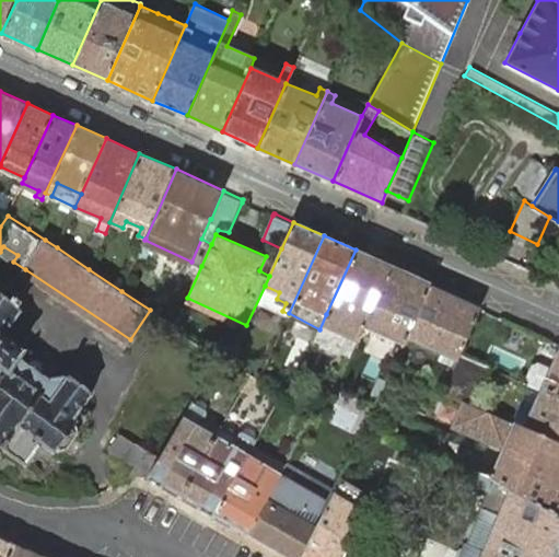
[(201,239),(191,262),(201,266),(211,244),(201,239)]
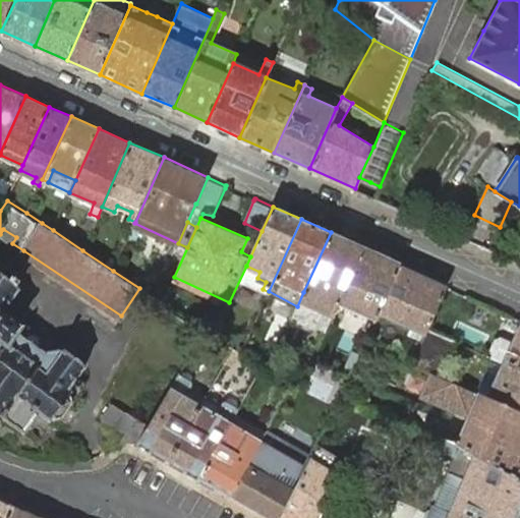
[(3,229),(0,234),(12,243),(16,237),(3,229)]
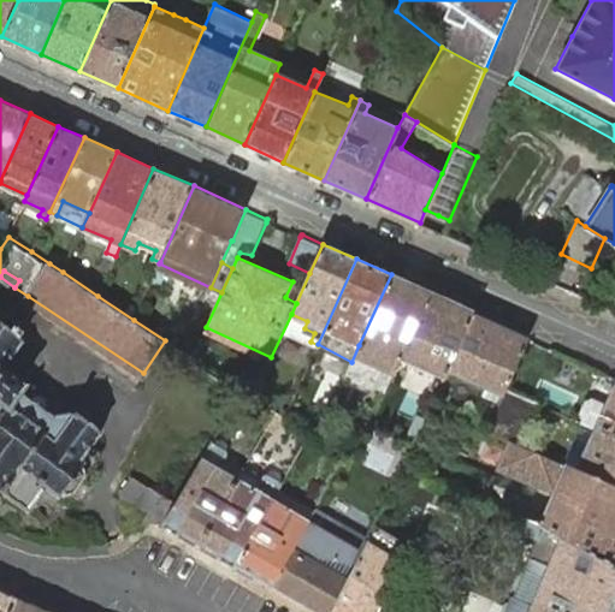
[(430,291),(391,274),(359,345),(352,362),(348,370),(386,387),(400,357),(430,291)]
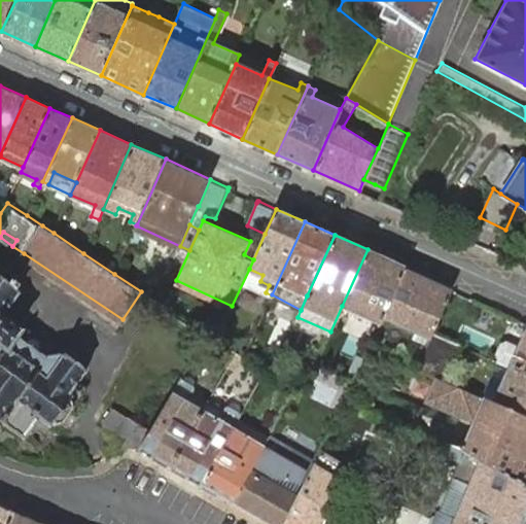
[(406,266),(367,249),(342,306),(374,319),(370,329),(376,333),(385,313),(406,266)]
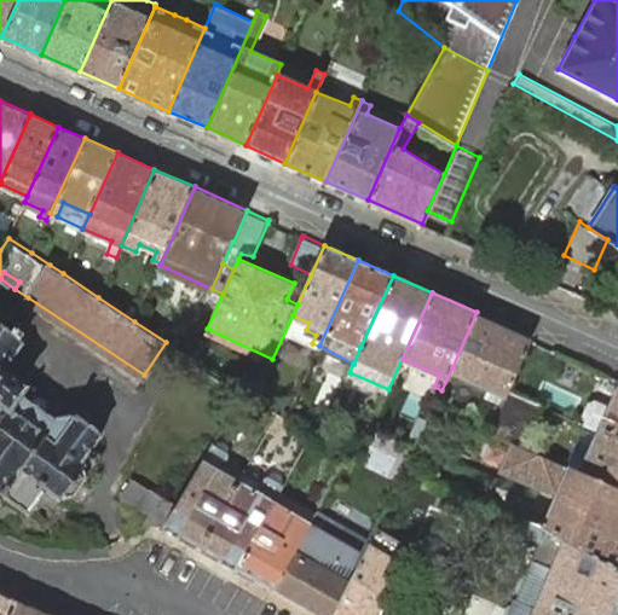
[(532,337),(477,312),(452,367),(507,393),(508,388),(531,340),(532,337)]
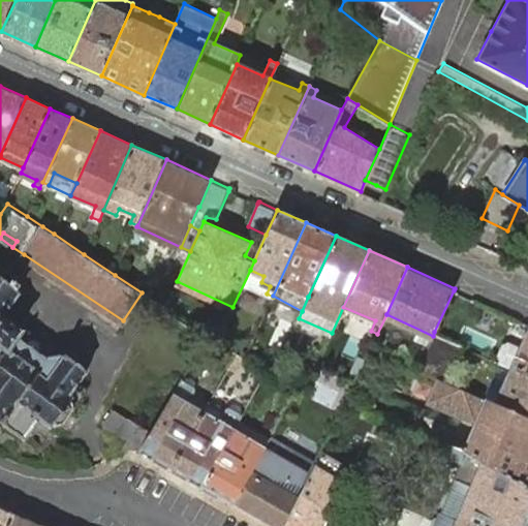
[(0,427),(1,426),(3,423),(26,438),(40,418),(52,426),(53,427),(55,424),(56,424),(63,424),(63,423),(73,409),(72,401),(70,401),(73,397),(69,395),(88,370),(64,353),(63,354),(61,352),(48,356),(39,350),(45,343),(43,342),(32,334),(31,334),(26,341),(19,335),(22,330),(3,316),(19,295),(18,289),(17,288),(19,284),(11,279),(9,282),(0,275),(0,427)]
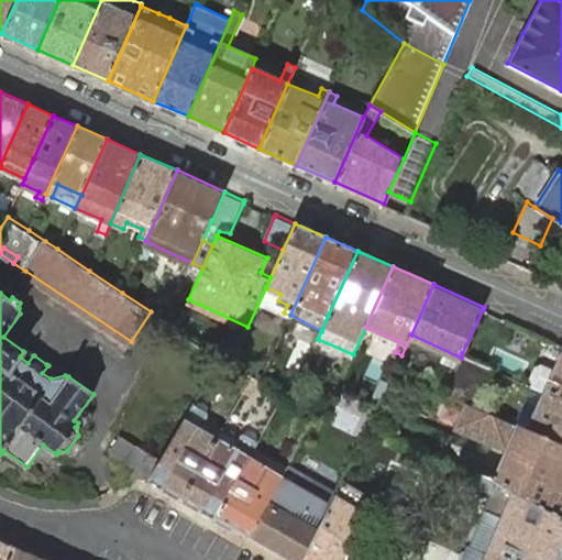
[(537,387),(547,392),(561,398),(561,341),(558,340),(547,365),(542,363),(537,365),(532,375),(535,381),(539,383),(537,387)]
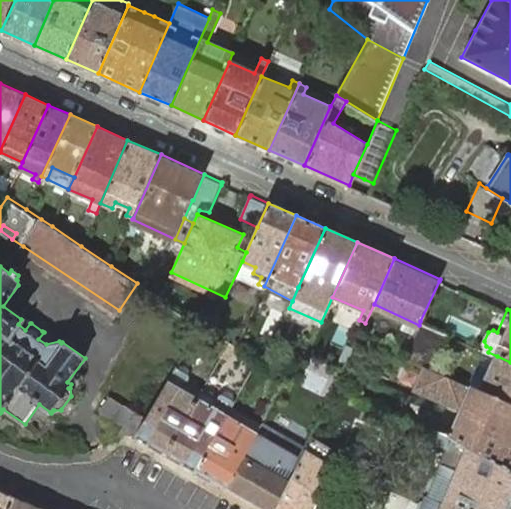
[(420,321),(419,325),(404,357),(424,367),(433,370),(449,334),(420,321)]
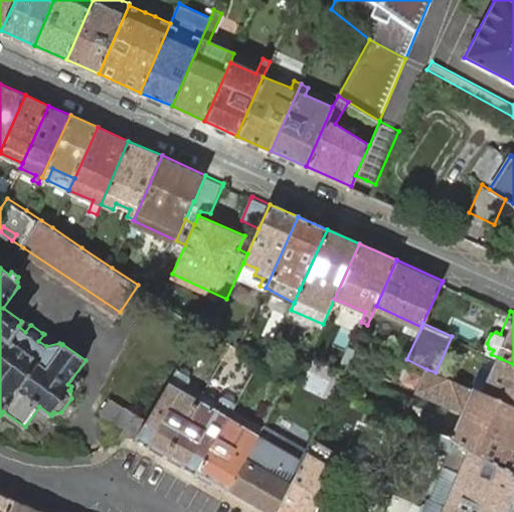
[(229,345),(217,337),(214,342),(220,346),(217,351),(223,355),(229,345)]
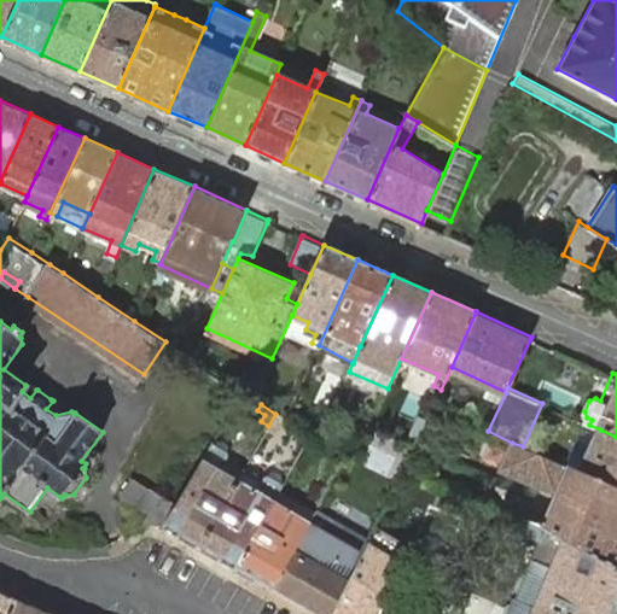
[(287,416),(291,408),(285,405),(281,413),(287,416)]
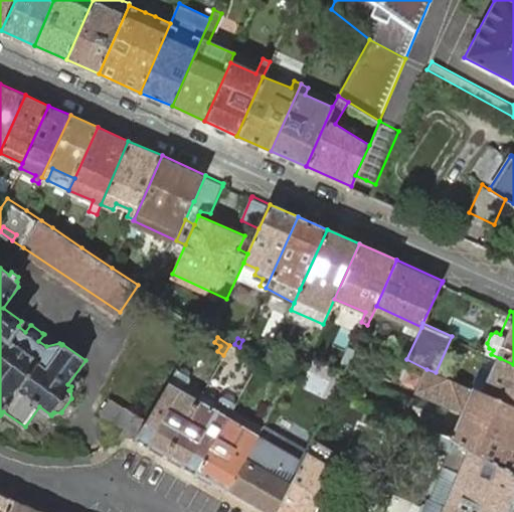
[(306,346),(301,356),(310,361),(315,351),(312,349),(306,346)]
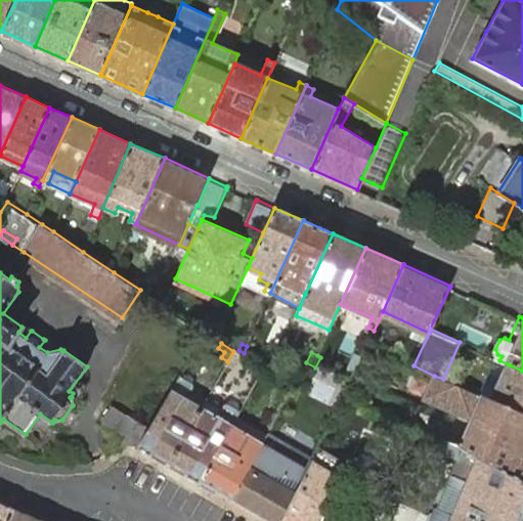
[(509,364),(499,360),(482,397),(492,401),(509,364)]
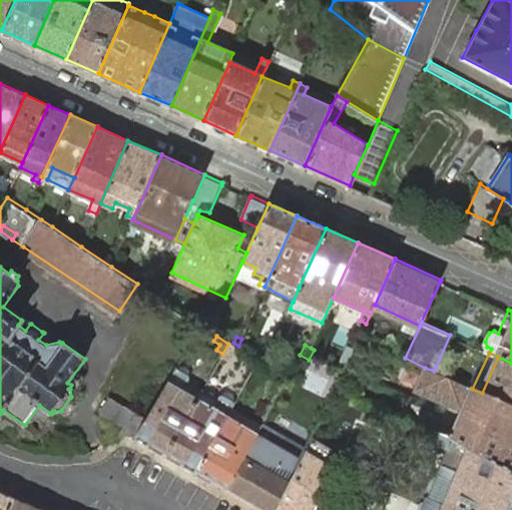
[(511,363),(498,357),(482,393),(511,406),(511,363)]
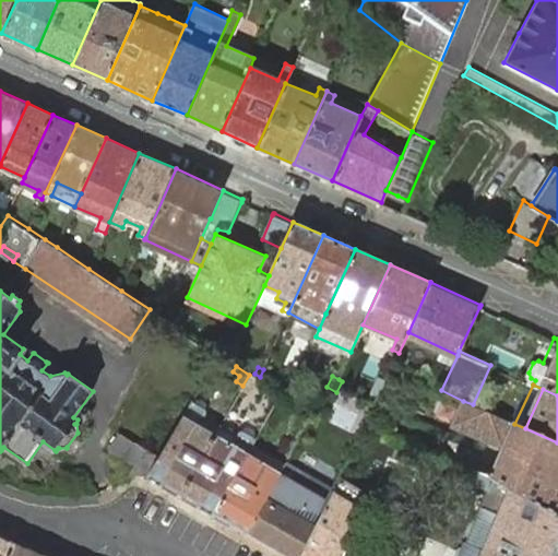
[(473,404),(463,401),(452,425),(483,439),(502,447),(490,474),(488,473),(487,475),(493,477),(538,507),(557,515),(557,442),(525,428),(514,424),(473,404)]
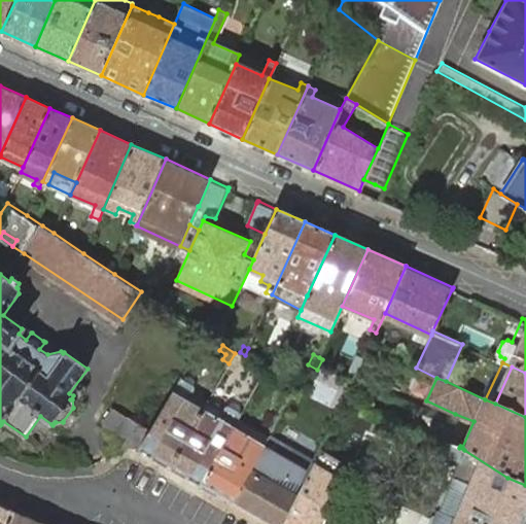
[(182,380),(179,380),(173,391),(203,409),(207,402),(191,392),(195,388),(193,386),(182,380)]
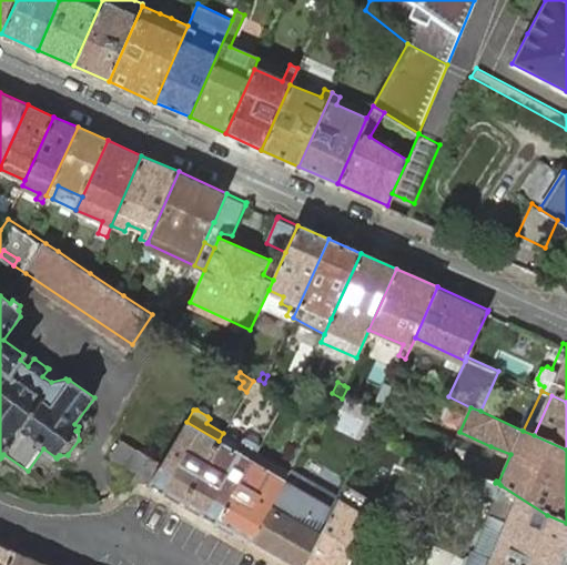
[(219,441),(186,422),(164,462),(152,483),(184,502),(219,441)]
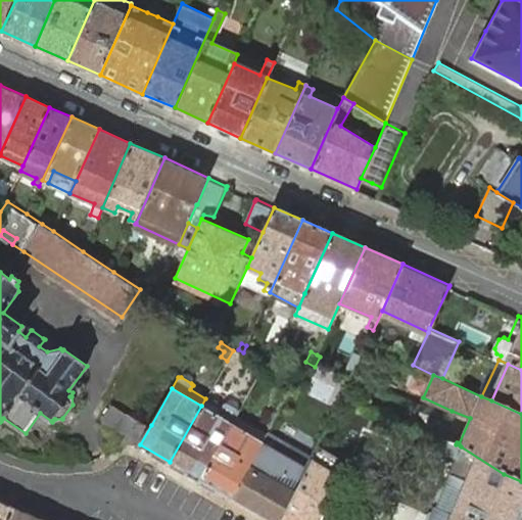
[(221,408),(205,398),(201,406),(232,423),(236,415),(238,412),(237,410),(226,404),(224,404),(221,408)]
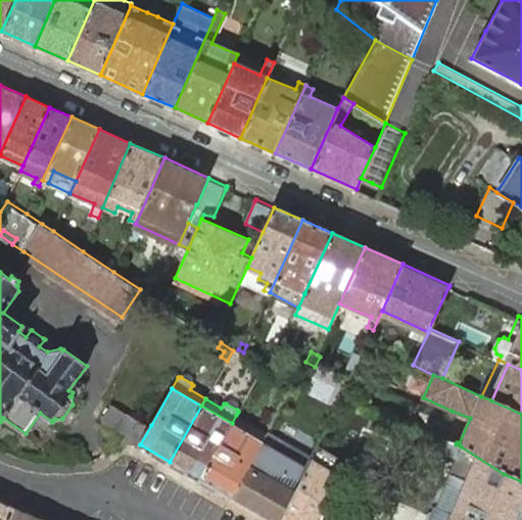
[(136,417),(113,404),(104,420),(121,430),(127,433),(136,417)]
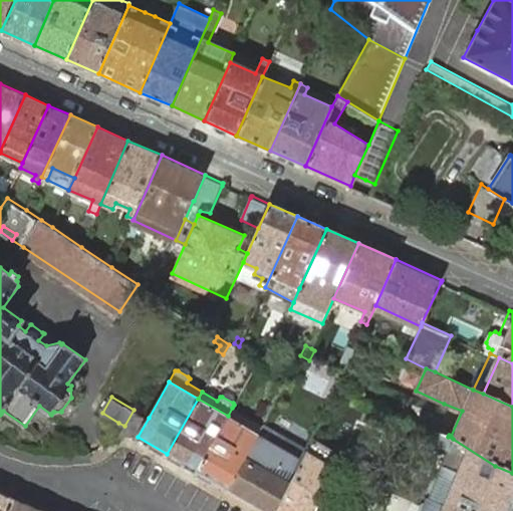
[(228,416),(198,399),(167,454),(197,470),(228,416)]
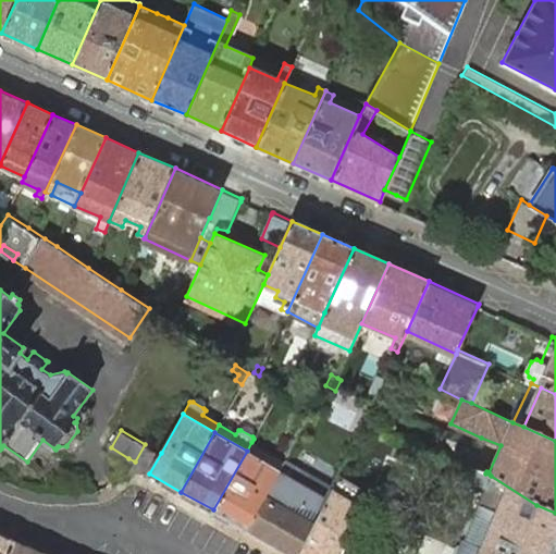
[(247,451),(278,469),(283,459),(251,442),(247,451)]
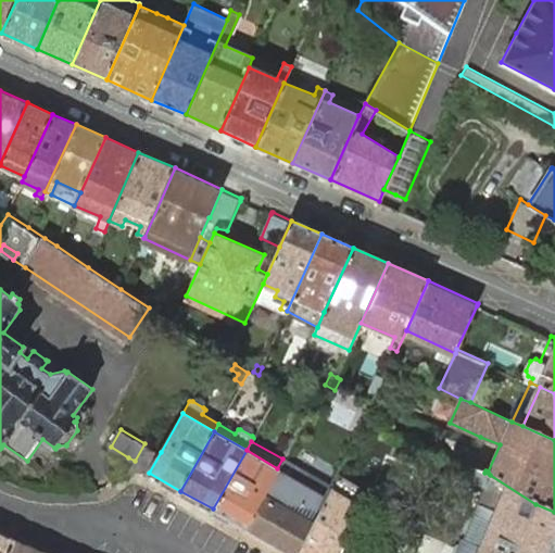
[(149,473),(161,452),(151,447),(144,443),(135,461),(130,470),(133,470),(136,469),(138,469),(141,469),(144,470),(147,472),(149,473)]
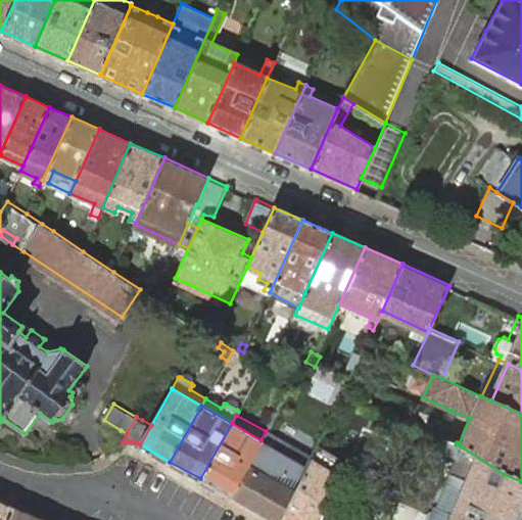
[(200,478),(230,495),(248,464),(261,440),(232,423),(200,478)]
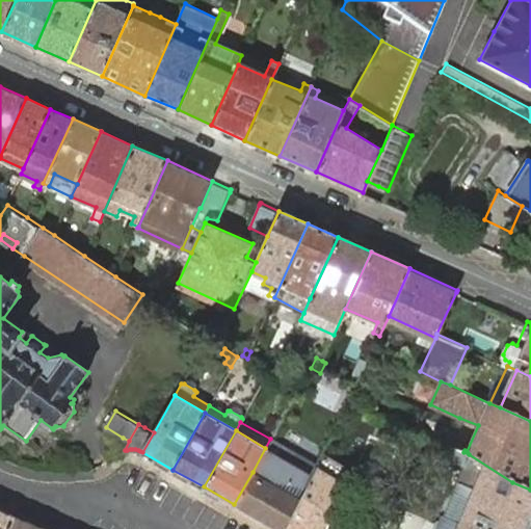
[(274,528),(283,528),(299,498),(303,491),(307,484),(312,475),(317,465),(270,439),(265,448),(253,472),(234,504),(234,505),(274,528)]
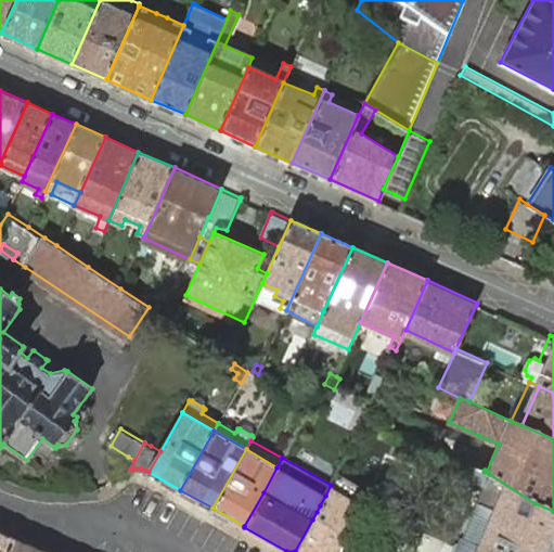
[(472,480),(477,469),(465,464),(461,476),(472,480)]
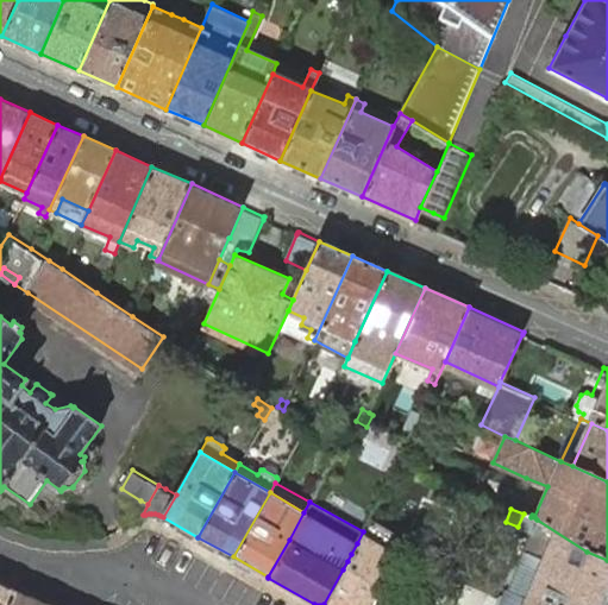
[(537,520),(531,517),(524,514),(518,527),(511,544),(515,548),(518,549),(515,555),(515,558),(520,559),(537,520)]
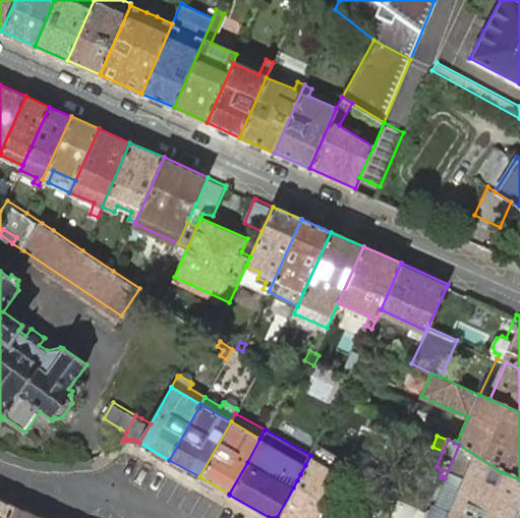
[(468,517),(514,517),(519,505),(519,479),(502,472),(459,445),(445,478),(444,481),(436,500),(435,504),(468,517)]
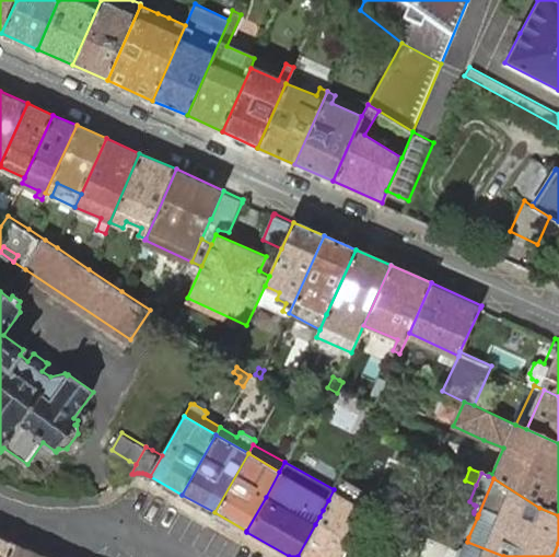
[(350,544),(358,528),(323,510),(319,517),(315,524),(350,544)]
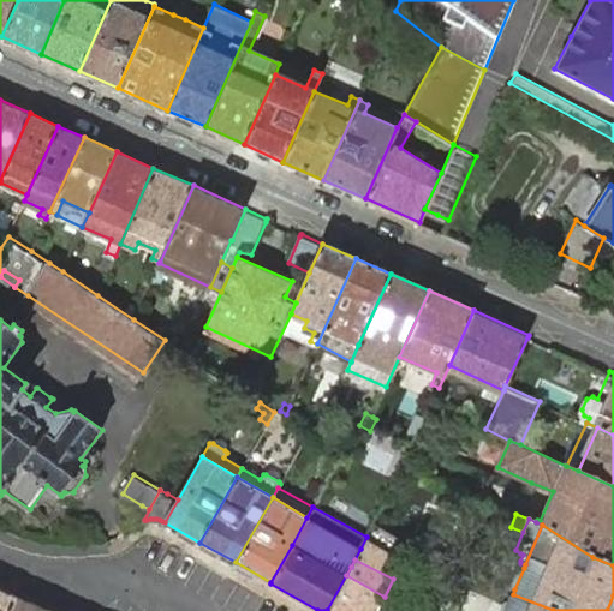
[(379,610),(380,609),(385,597),(346,575),(327,610),(379,610)]
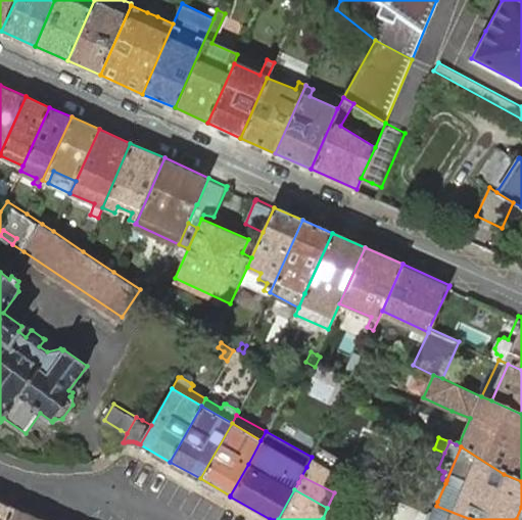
[(0,519),(7,519),(13,508),(0,502),(0,519)]
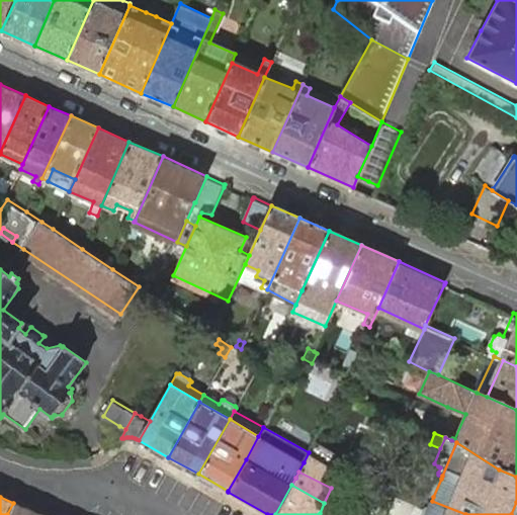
[(465,514),(432,501),(430,504),(425,514),(465,514)]
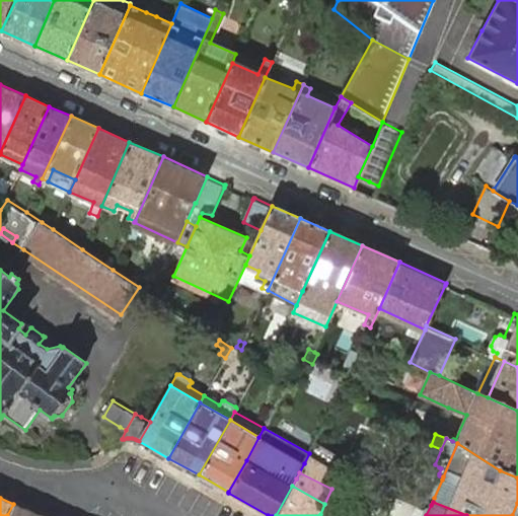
[(43,515),(13,504),(7,515),(43,515)]
